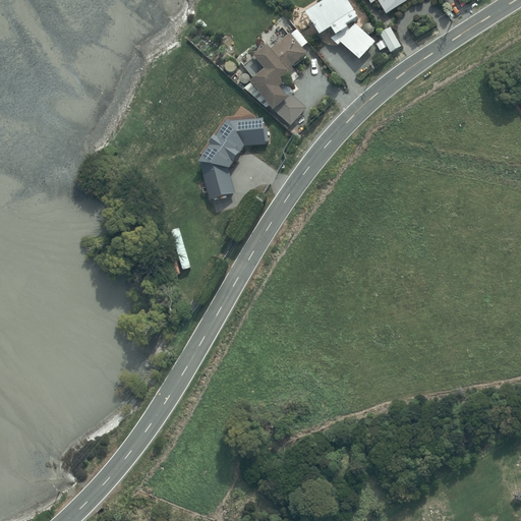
[(370,47),(377,40),(369,34),(363,29),(356,21),(350,29),(348,27),(350,25),(349,23),(360,16),(350,0),(325,0),(307,11),(322,34),(333,26),(337,32),(332,38),(339,44),(342,41),(361,57),(370,47)]
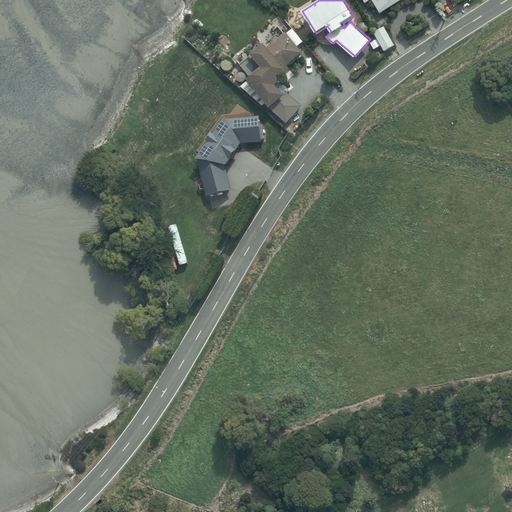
[(362,0),(365,4),(371,0),(380,15),(403,0),(362,0)]
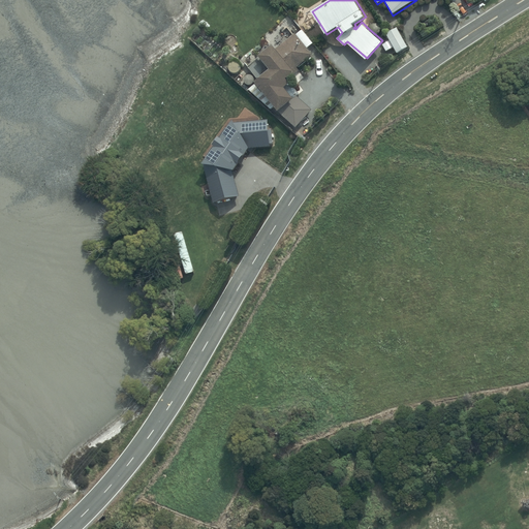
[(253,81),(277,110),(294,126),(296,125),(299,128),(309,116),(306,113),(310,107),(294,94),(291,97),(283,87),(288,82),(285,79),(298,68),(296,66),(311,54),(306,47),(312,41),(301,28),(294,32),(293,31),(287,36),(283,32),(277,37),(281,41),(274,48),(272,44),(257,56),(268,68),(253,81)]
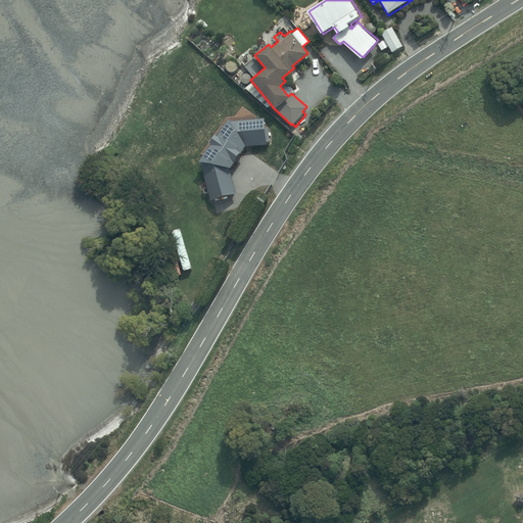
[(392,28),(381,34),(392,54),(403,48),(392,28)]
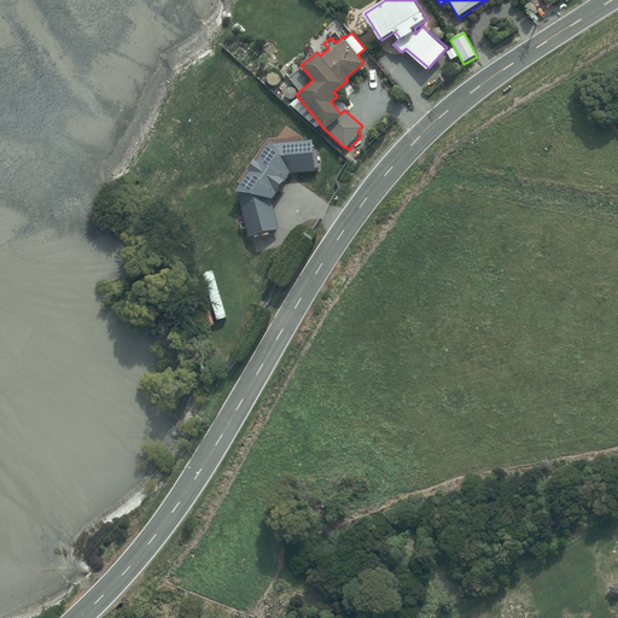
[(251,174),(238,193),(250,238),(280,229),(273,203),(292,174),(316,173),(316,169),(319,169),(318,151),(314,151),(314,143),(273,144),(258,163),(257,162),(249,173),(251,174)]
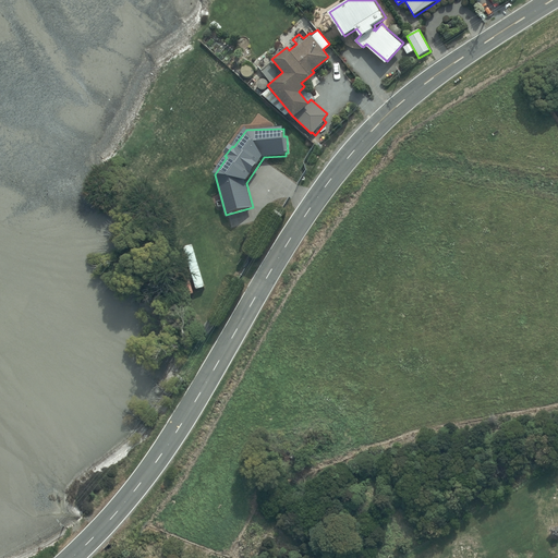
[(184,249),(196,290),(204,288),(193,246),(184,249)]
